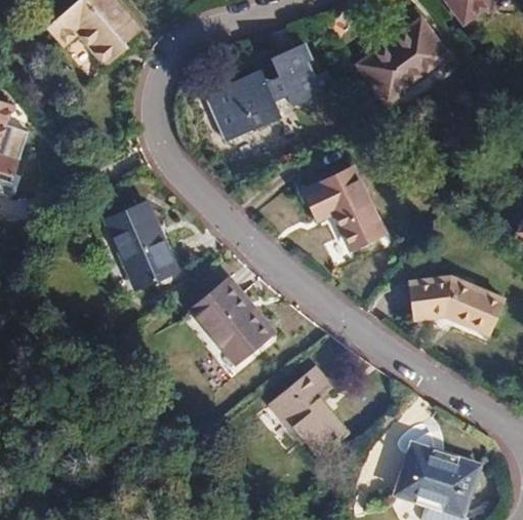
[(135,32),(109,0),(74,0),(42,28),(58,46),(73,32),(105,68),(119,54),(115,50),(135,32)]
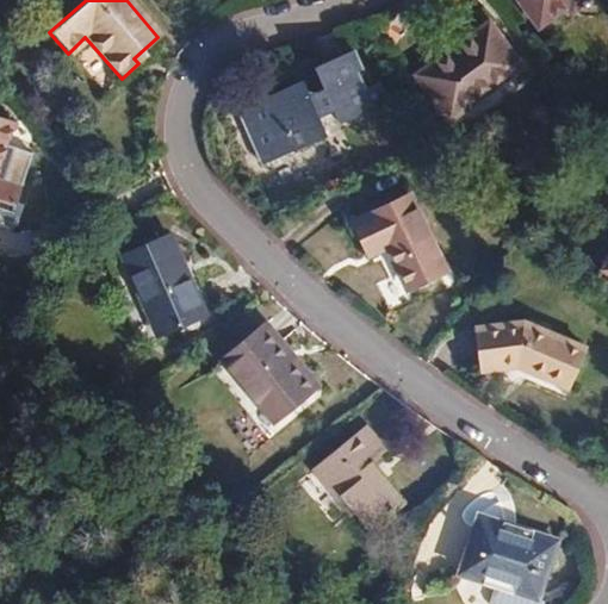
[(519,0),(537,25),(569,2),(572,7),(583,0),(519,0)]
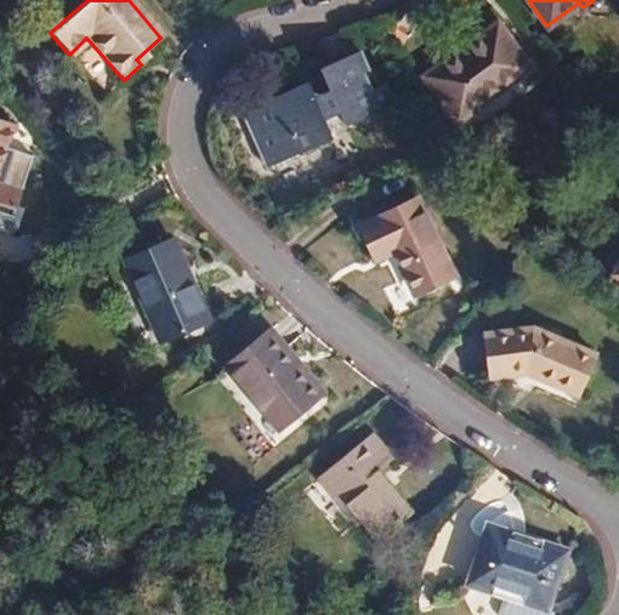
[(528,68),(494,21),(420,77),(455,123),(528,68)]
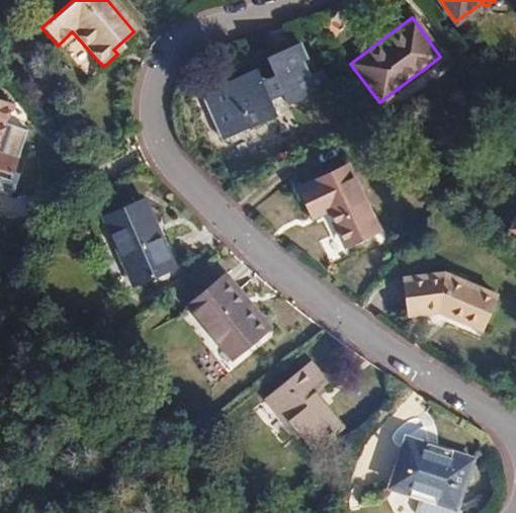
[(307,53),(301,38),(269,54),(275,67),(264,73),(257,61),(206,87),(230,135),(281,108),(273,92),(285,87),(291,98),(329,79),(321,64),(310,68),(303,56),(307,53)]
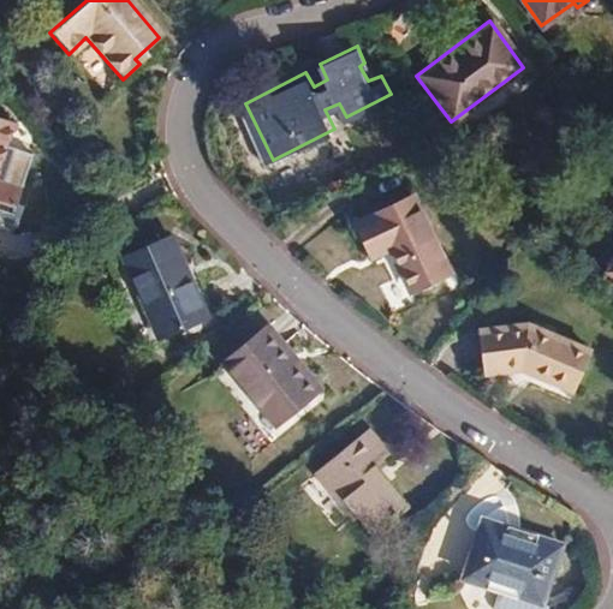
[(451,272),(414,197),(356,227),(373,257),(392,249),(414,290),(451,272)]
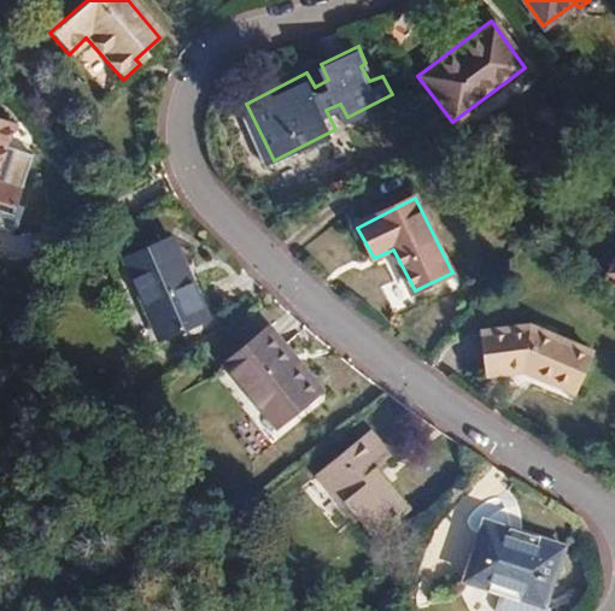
[(205,318),(173,238),(126,257),(157,338),(205,318)]
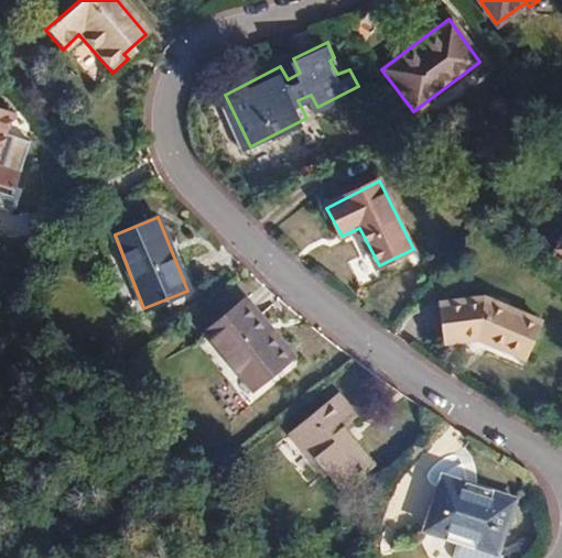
[(485,294),(438,301),(444,343),(486,337),(499,343),(498,348),(527,360),(542,320),(485,294)]
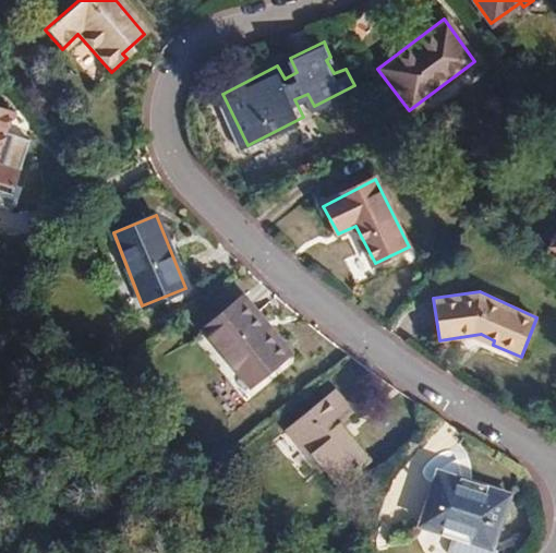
[(262,332),(237,299),(201,331),(234,372),(239,369),(252,383),(287,353),(266,328),(262,332)]
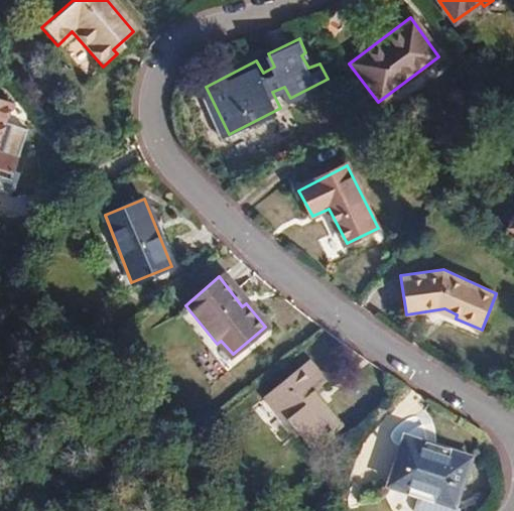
[(327,382),(308,361),(262,397),(293,436),(298,433),(312,452),(337,432),(335,429),(339,425),(312,393),(327,382)]
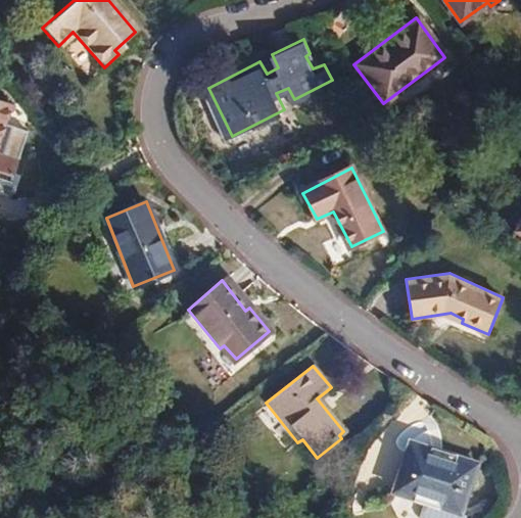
[(460,517),(477,469),(413,445),(395,496),(456,517),(460,517)]
